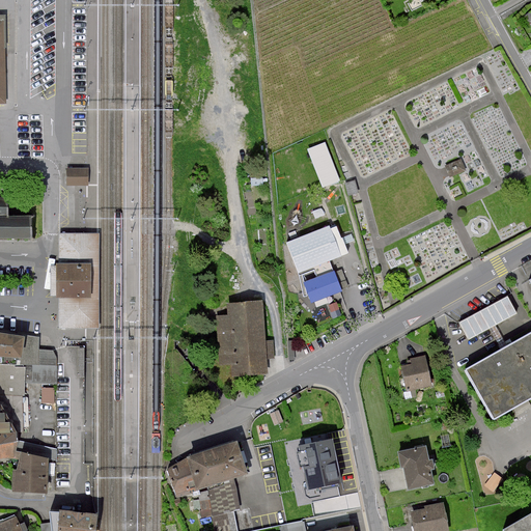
[(325,143),(308,149),(323,187),(338,180),(325,143)]
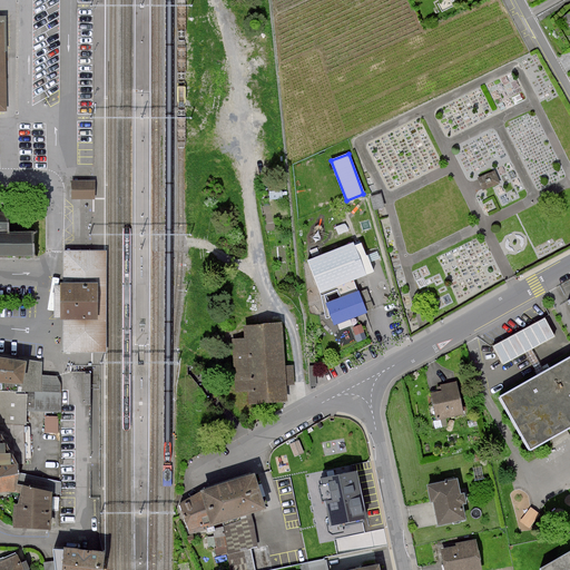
[(479,179),(483,189),(500,182),(495,172),(479,179)]
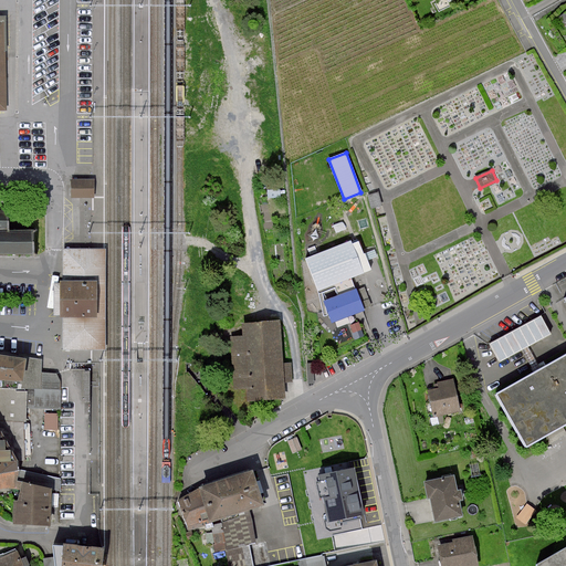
[(73,178),(73,198),(95,196),(95,179),(73,178)]
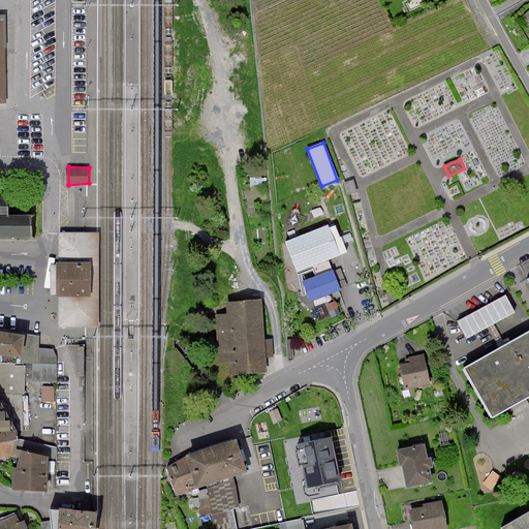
[(262,177),(249,178),(250,186),(262,185),(262,177)]
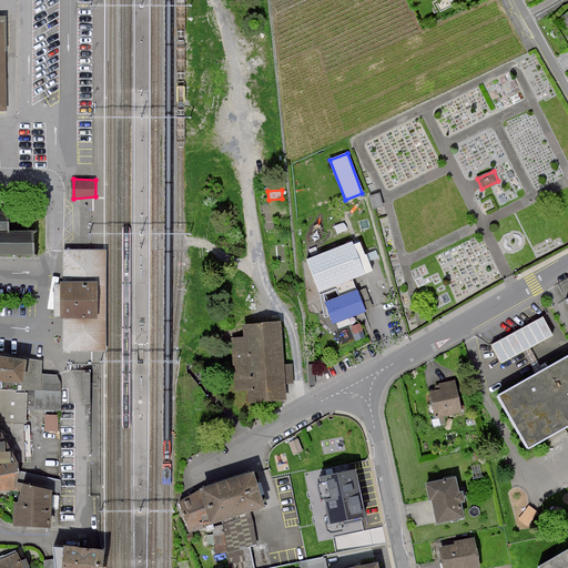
[(33,253),(33,231),(6,231),(6,212),(0,212),(0,253),(12,253),(18,253),(32,253),(33,253)]
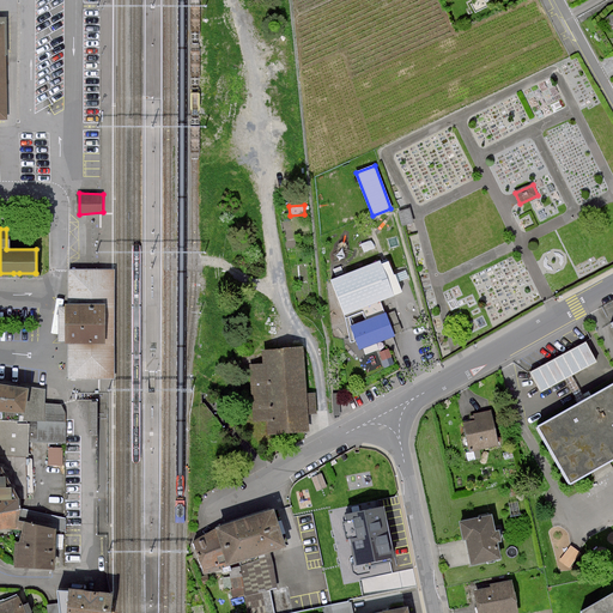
[(400,291),(394,277),(392,272),(388,263),(383,266),(381,261),(332,281),(345,314),(394,293),(400,291)]
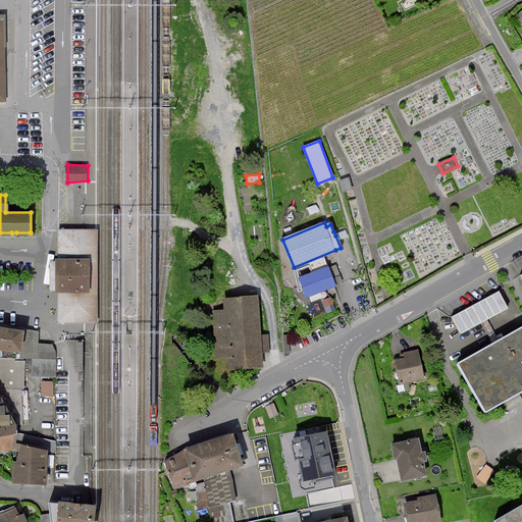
[(59,259),(59,277),(59,293),(59,321),(80,321),(90,321),(97,321),(97,231),(89,231),(84,231),(59,231),(59,259)]
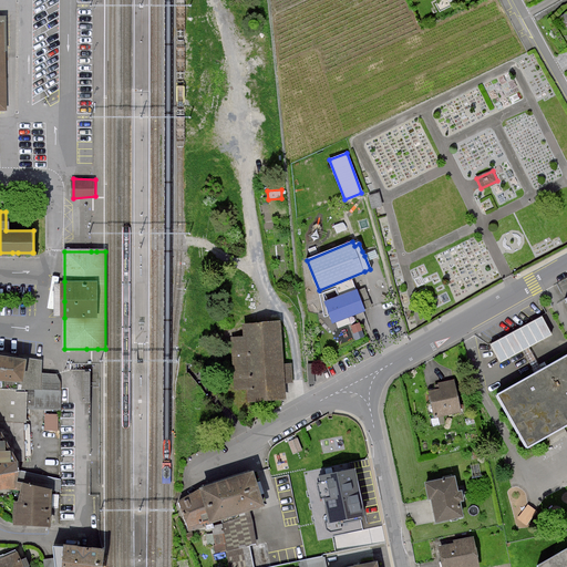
[(327,302),(334,321),(366,309),(358,290),(327,302)]
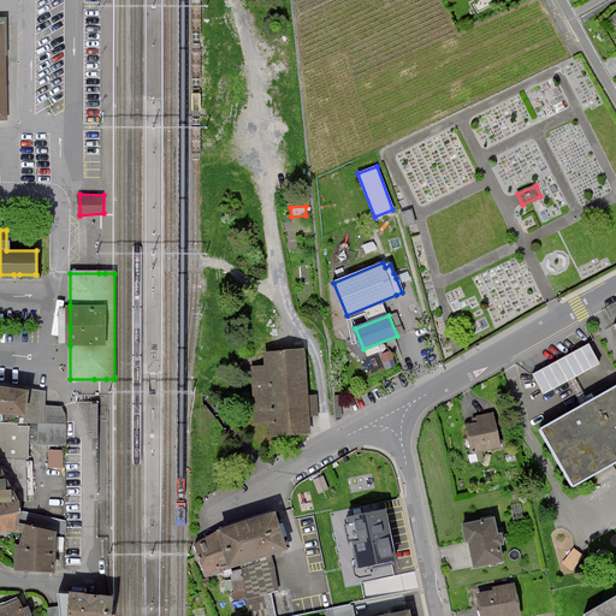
[(534,374),(545,395),(600,365),(590,344),(534,374)]
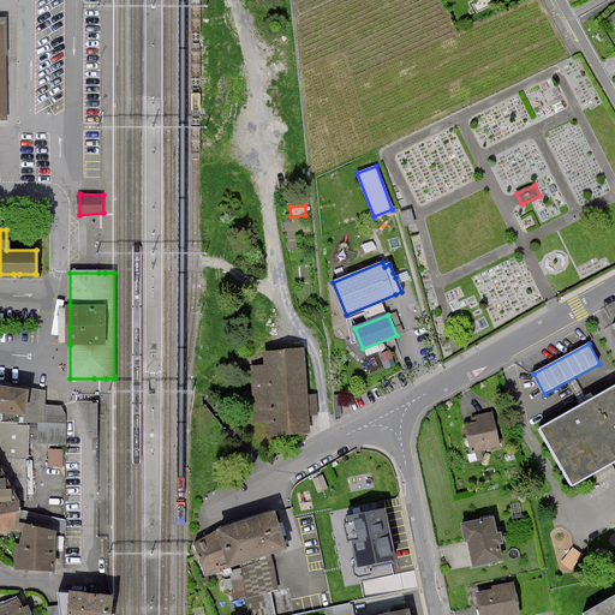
[(390,350),(381,354),(387,370),(396,365),(390,350)]
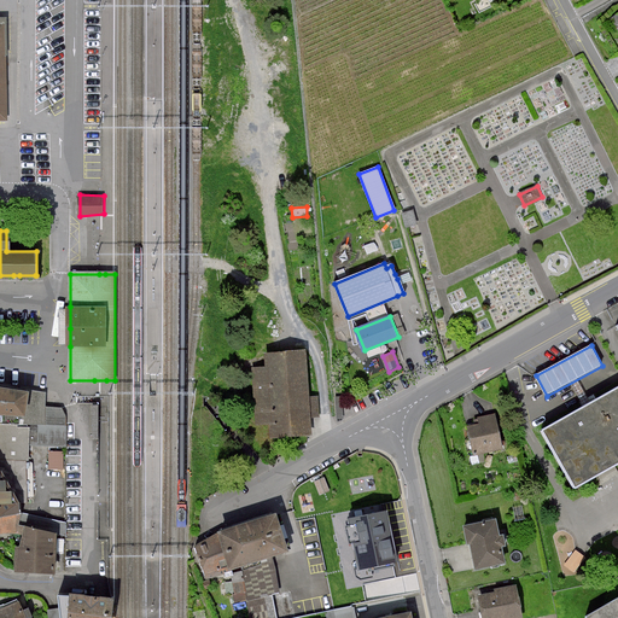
[(274,437),(309,433),(304,355),(293,356),(279,356),(269,357),(269,372),(257,372),(261,423),(273,421),(274,437)]
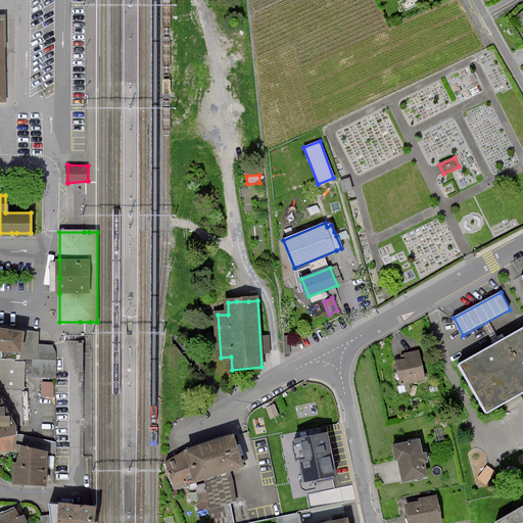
[(0,357),(39,359),(55,361),(56,352),(53,347),(53,344),(39,343),(40,335),(40,332),(0,325),(0,357)]
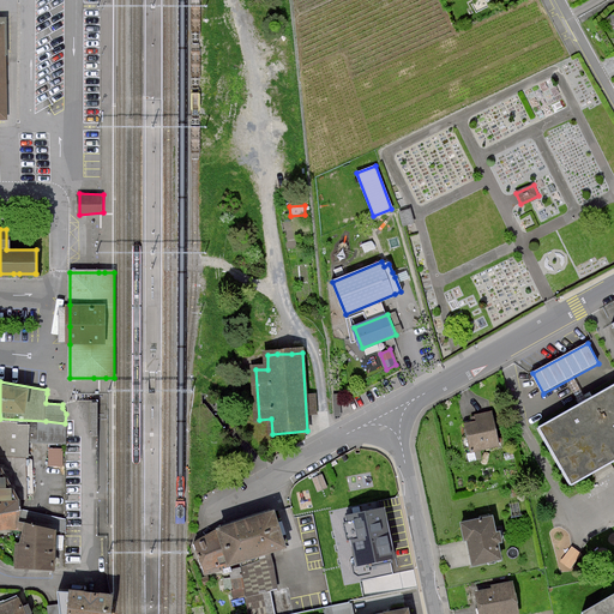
[(613,384),(539,426),(571,485),(613,459),(613,384)]
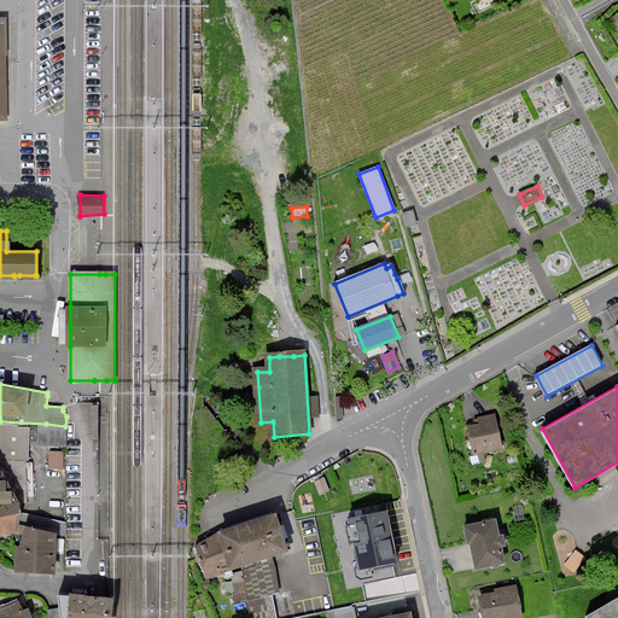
[(477,453),(503,447),(496,413),(484,415),(479,417),(481,425),(471,426),(477,453)]
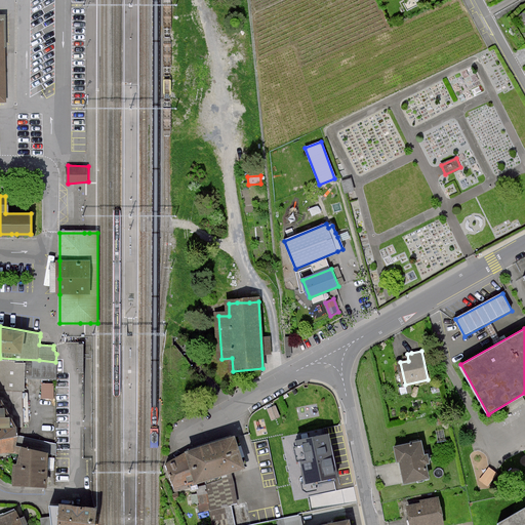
[(0,388),(26,391),(26,378),(54,379),(55,362),(39,360),(0,358),(0,388)]
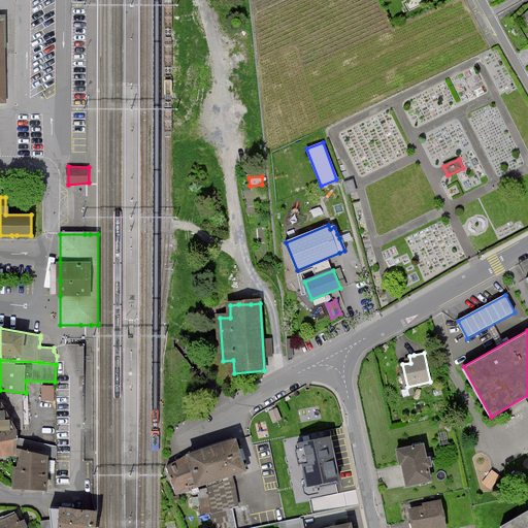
[(43,386),(43,398),(55,398),(55,386),(43,386)]
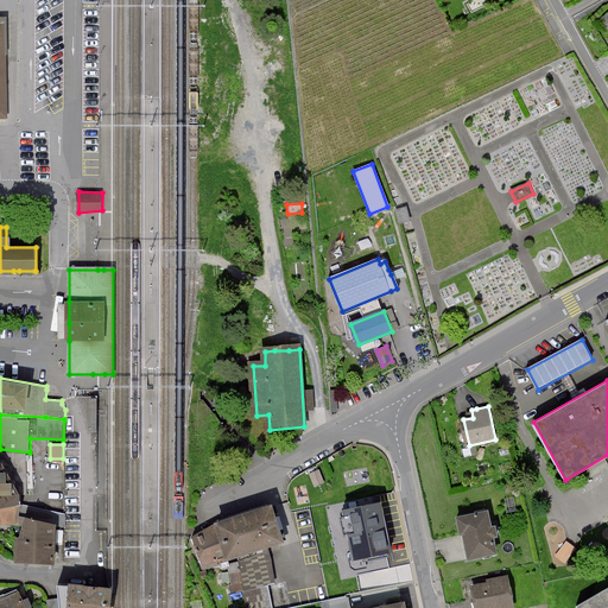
[(0,507),(23,506),(23,494),(27,494),(29,488),(33,488),(33,455),(30,453),(0,449),(0,507)]
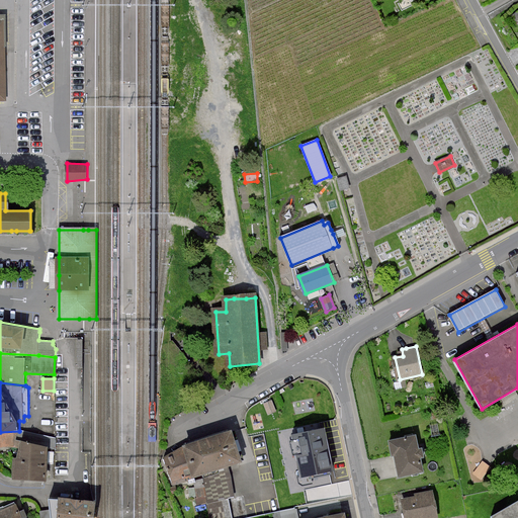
[(263,404),(268,415),(277,411),(272,400),(263,404)]
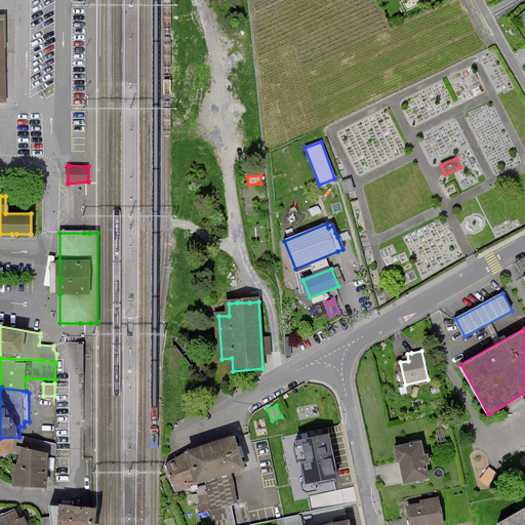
[(335,478),(327,436),(297,442),(306,483),(335,478)]
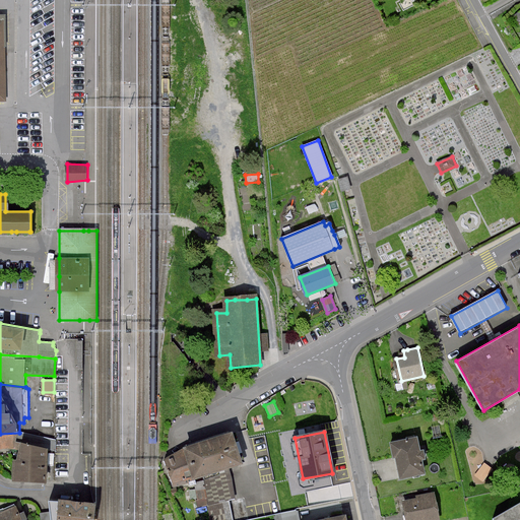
[(19,433),(0,434),(0,448),(4,448),(17,449),(21,449),(23,441),(50,449),(56,451),(56,440),(19,433)]
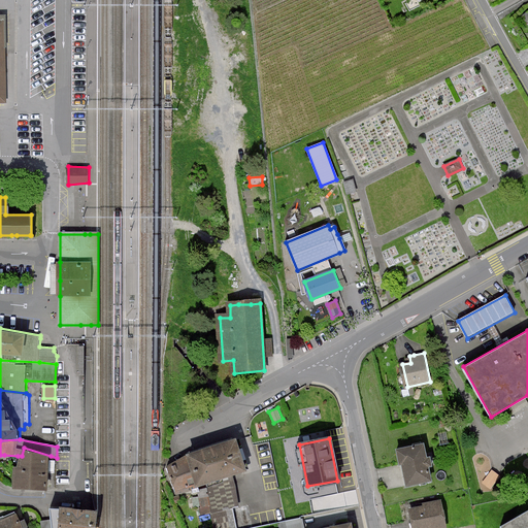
[(176,494),(197,488),(196,485),(245,470),(236,439),(209,448),(187,455),(176,461),(168,466),(176,494)]
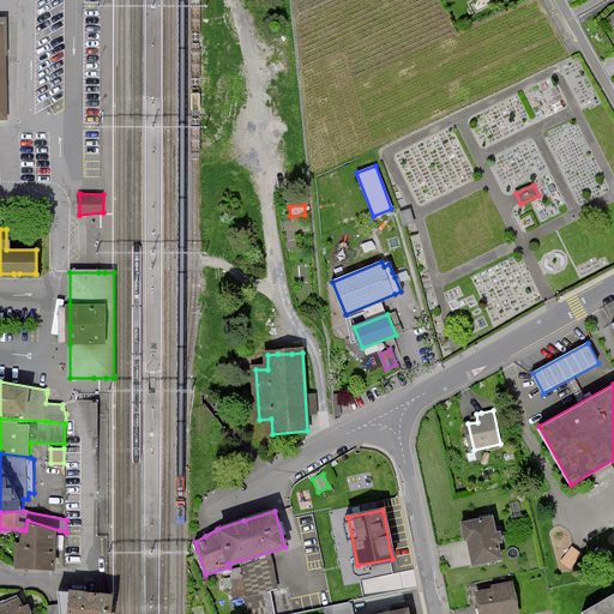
[(470,546),(474,564),(500,558),(492,517),(462,524),(464,540),(468,539),(470,546)]
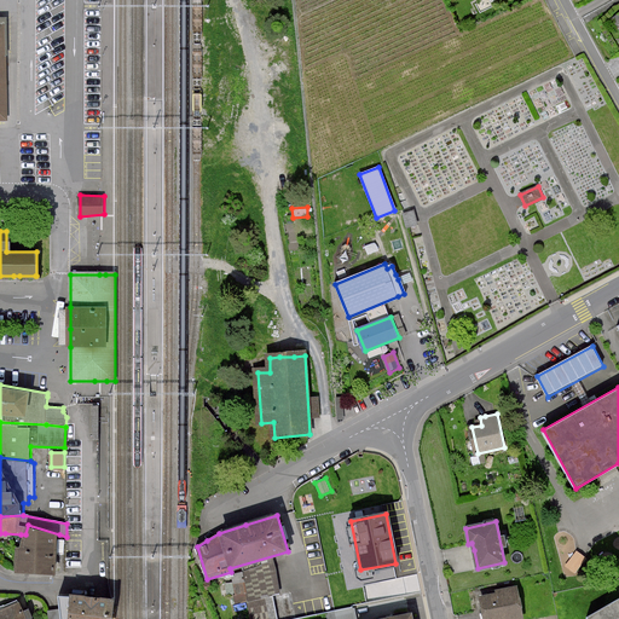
[(59,534),(28,525),(25,534),(23,545),(18,545),(17,572),(58,574),(59,534)]
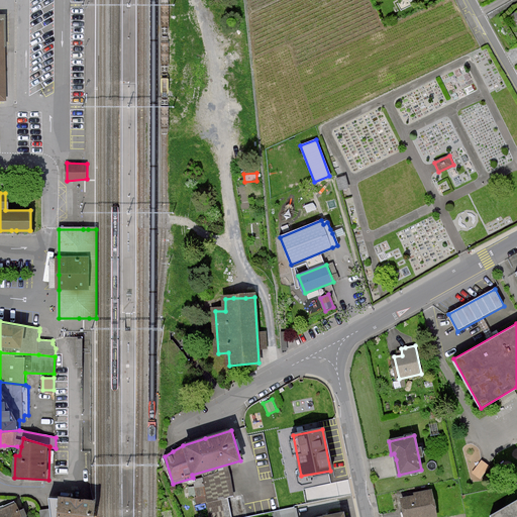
[(490,466),(482,459),(473,473),(481,478),(490,466)]
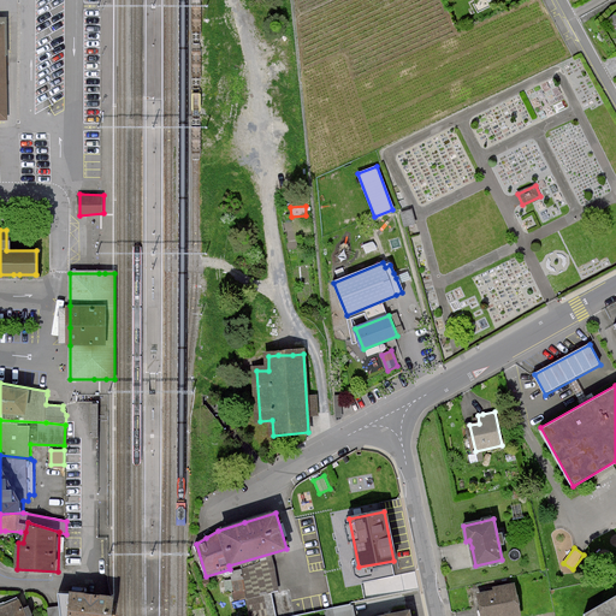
[(249,615),(274,615),(271,593),(279,591),(272,554),(241,566),(241,568),(230,572),(234,600),(246,598),(249,615)]
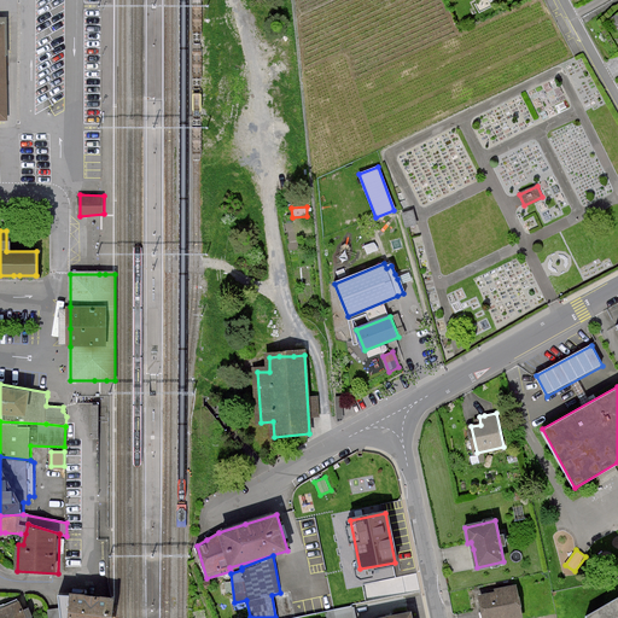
[(484,617),(516,617),(520,617),(516,588),(495,592),(496,594),(481,596),(483,613),(484,617)]
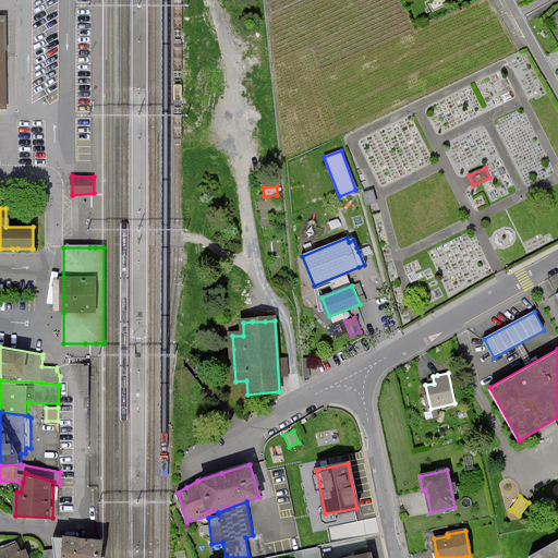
[(59,557),(104,557),(107,540),(68,534),(56,535),(59,557)]
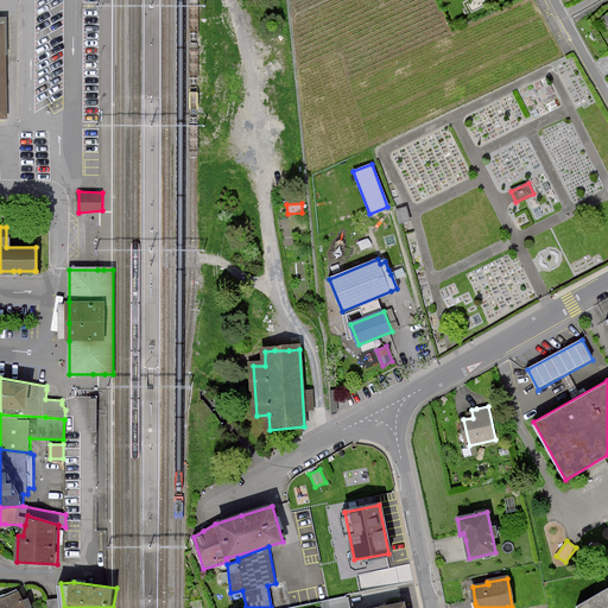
[(19,589),(0,596),(0,607),(31,607),(35,607),(30,597),(25,600),(19,589)]
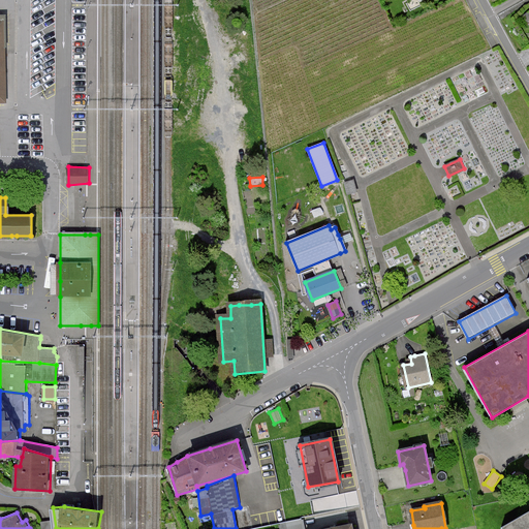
[(528,528),(528,514),(504,528),(528,528)]
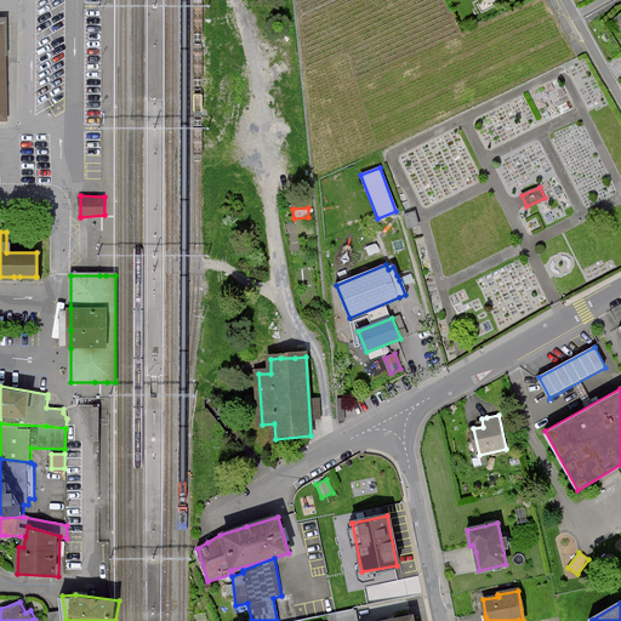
[(357,620),(357,609),(336,613),(326,615),(328,620),(357,620)]
